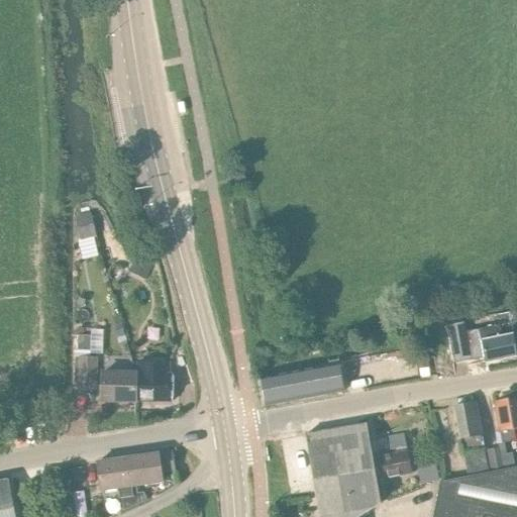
[(229,180),(230,182),(244,177),(240,167),(226,171),(229,180)]
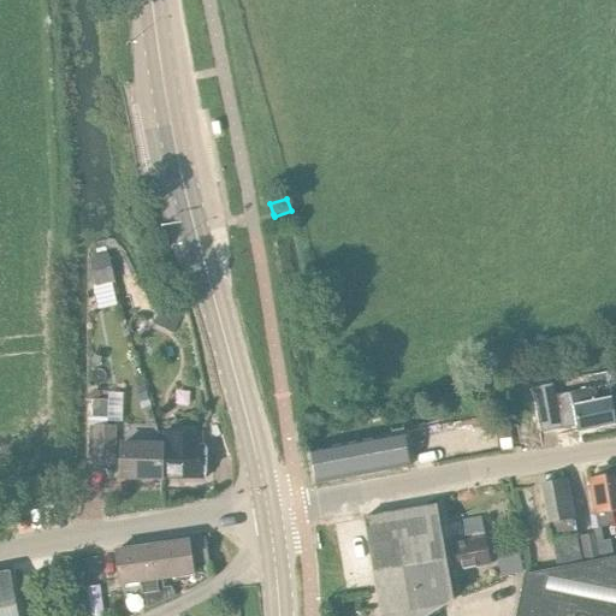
[(88,255),(95,282),(113,278),(106,252),(88,255)]
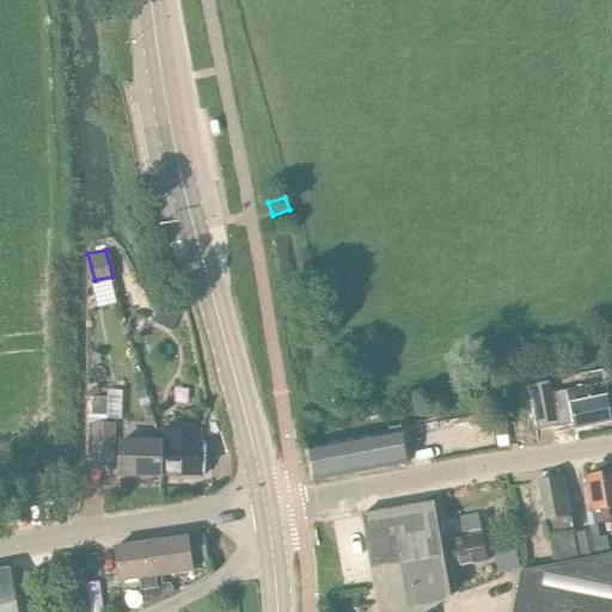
[(163,299),(152,320),(172,331),(183,310),(163,299)]
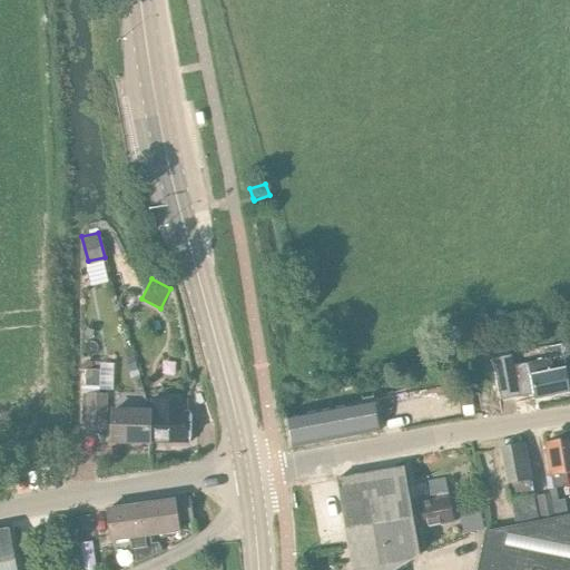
[(511,355),(492,359),(500,400),(533,394),(534,400),(569,393),(568,390),(569,390),(569,369),(564,371),(564,370),(552,372),(549,359),(513,366),(511,355)]
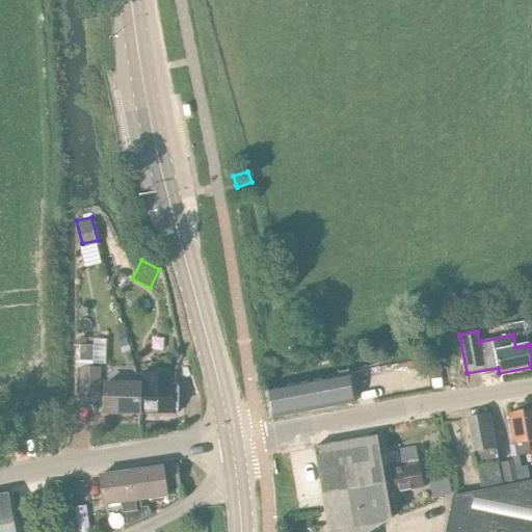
[(125,337),(116,340),(121,353),(129,350),(125,337)]
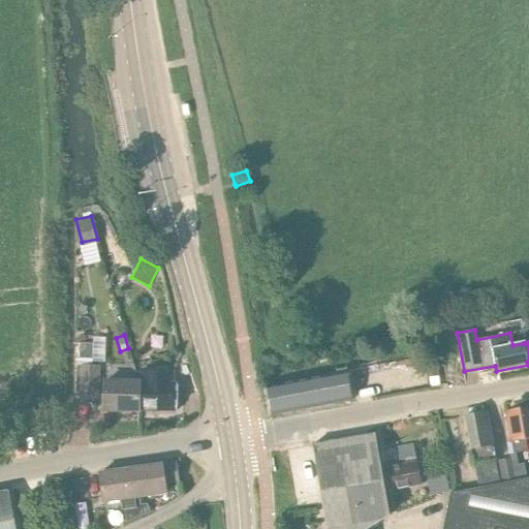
[(78,342),(78,358),(91,358),(92,342),(78,342)]
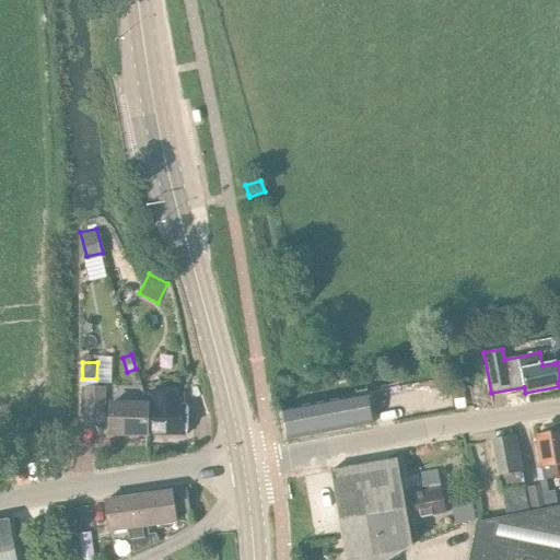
[(181,373),(177,383),(185,385),(188,376),(181,373)]
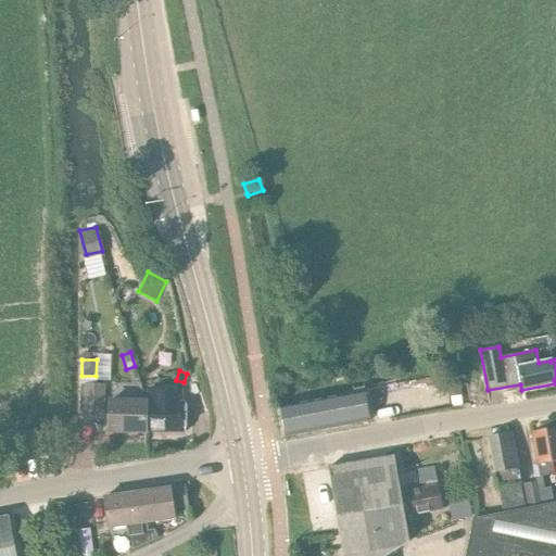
[(101,417),(102,381),(85,381),(84,416),(101,417)]
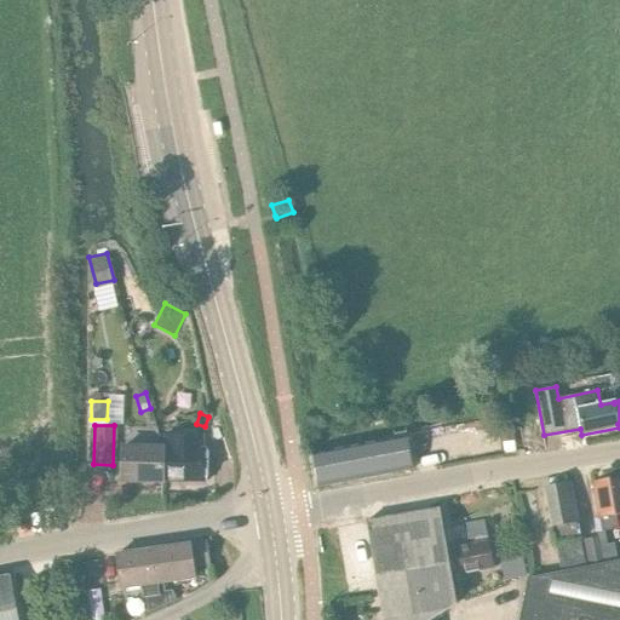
[(512,429),(498,431),(501,454),(516,452),(512,429)]
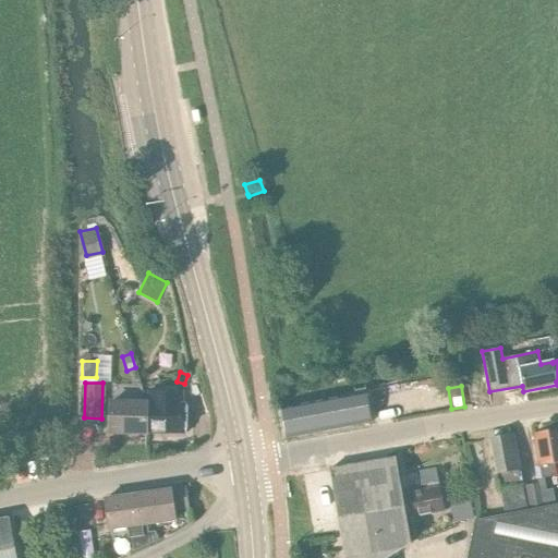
[(147,405),(146,433),(147,433),(184,433),(185,407),(183,407),(182,407),(182,392),(177,392),(168,392),(147,392),(147,403),(147,405)]
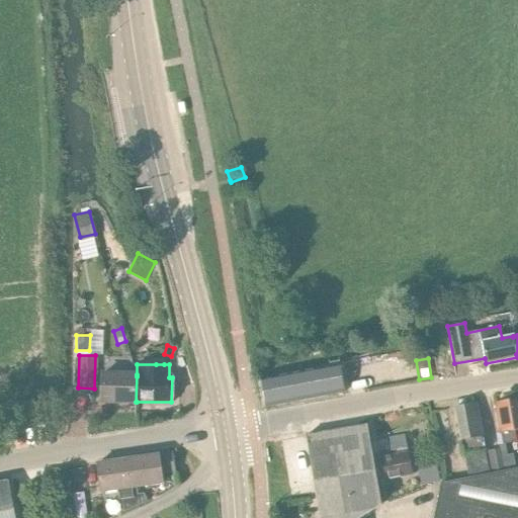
[(338,364),(260,379),(265,408),(344,393),(338,364)]
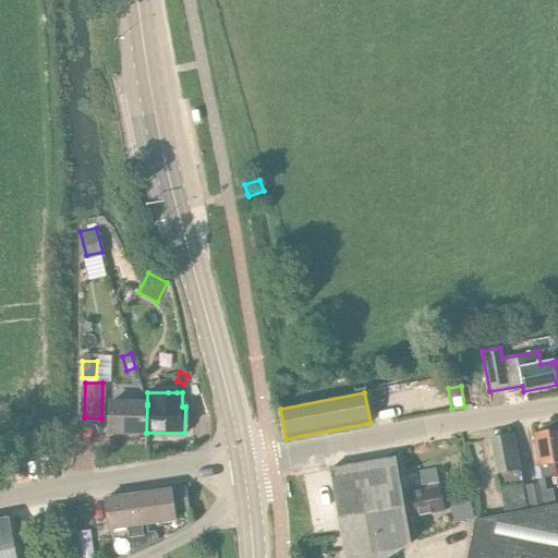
[(109,402),(108,434),(146,434),(146,433),(147,405),(147,403),(109,402)]
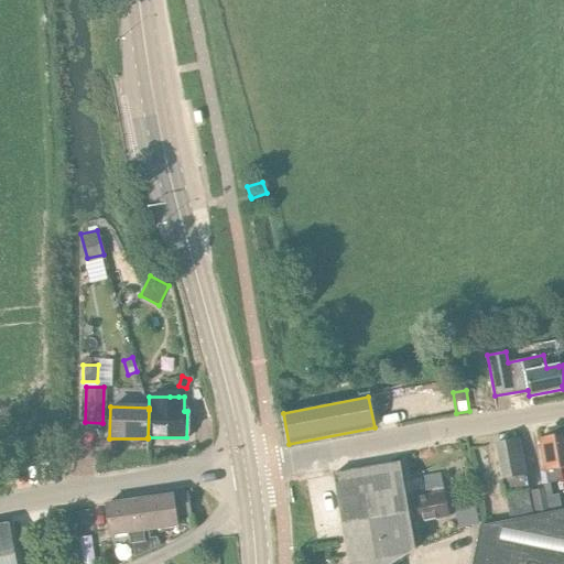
[(545,513),(551,512),(551,510),(561,508),(559,494),(552,495),(551,488),(550,484),(562,481),(560,469),(563,468),(563,434),(539,437),(543,472),(539,473),(542,489),(531,491),(533,502),(535,516),(545,513)]
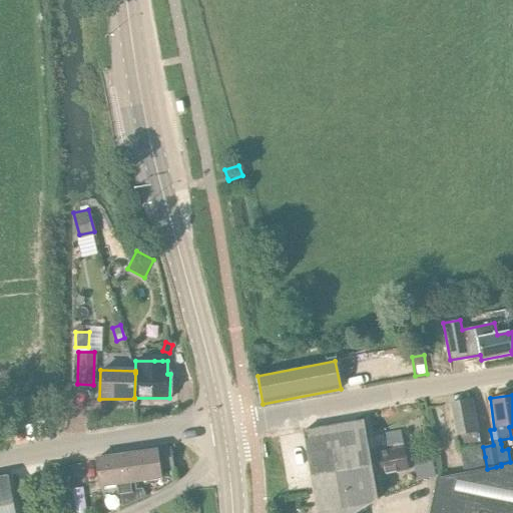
[(472,399),(450,404),(464,473),(487,469),(485,457),(483,447),(481,447),(472,399)]
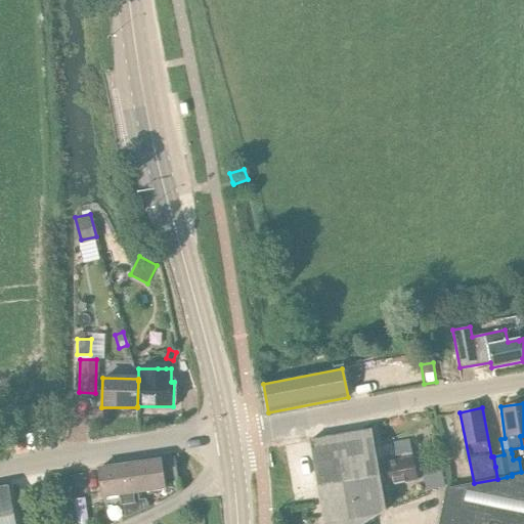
[(322,523),(360,523),(384,507),(370,430),(308,441),(322,523)]
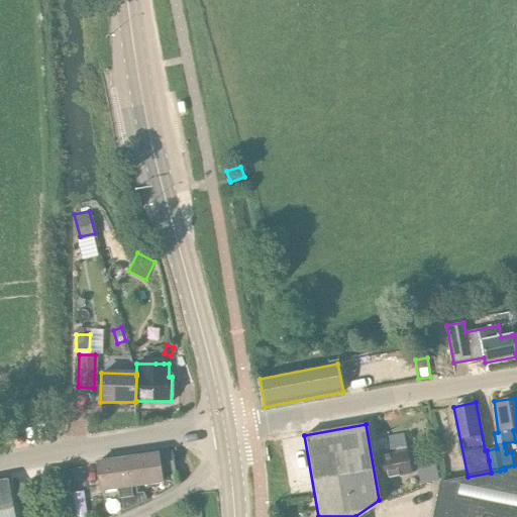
[(378,451),(382,480),(411,475),(404,433),(388,436),(390,449),(378,451)]
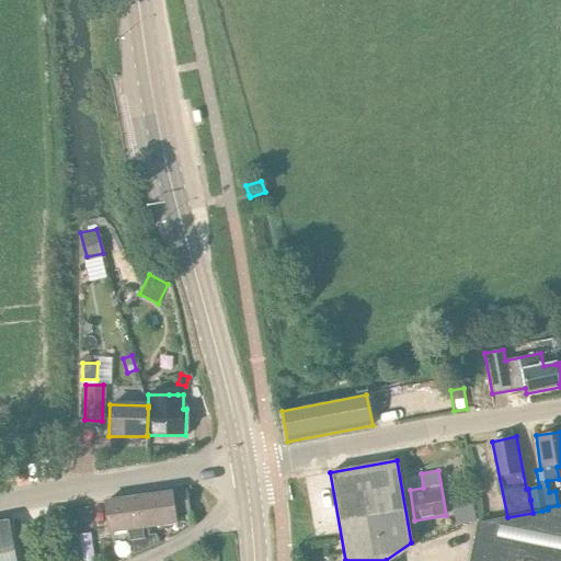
[(138,496),(145,549),(157,544),(156,534),(149,535),(147,527),(175,523),(174,513),(189,511),(185,493),(171,495),(171,491),(138,496)]
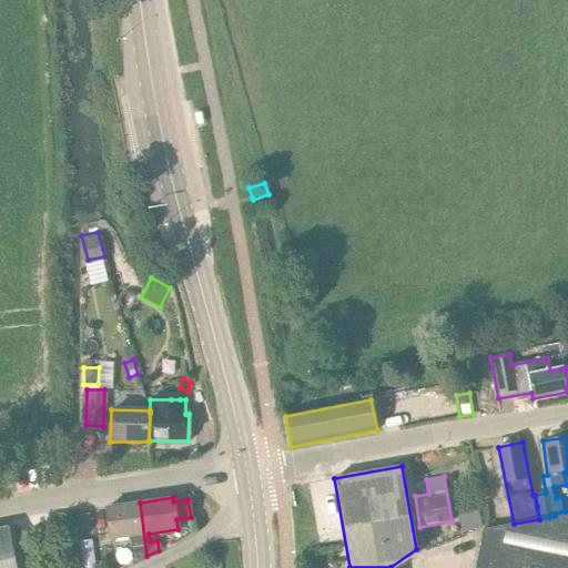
[(134,561),(146,556),(140,503),(105,508),(111,541),(129,539),(131,548),(132,548),(134,561)]
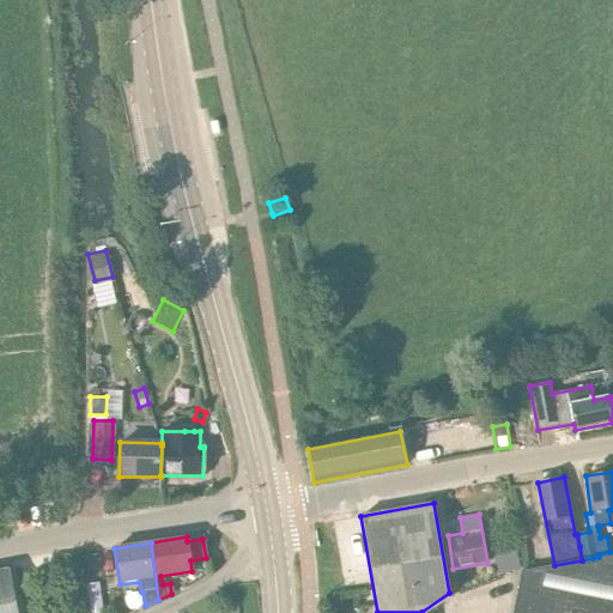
[(514,542),(493,546),(498,575),(520,571),(514,542)]
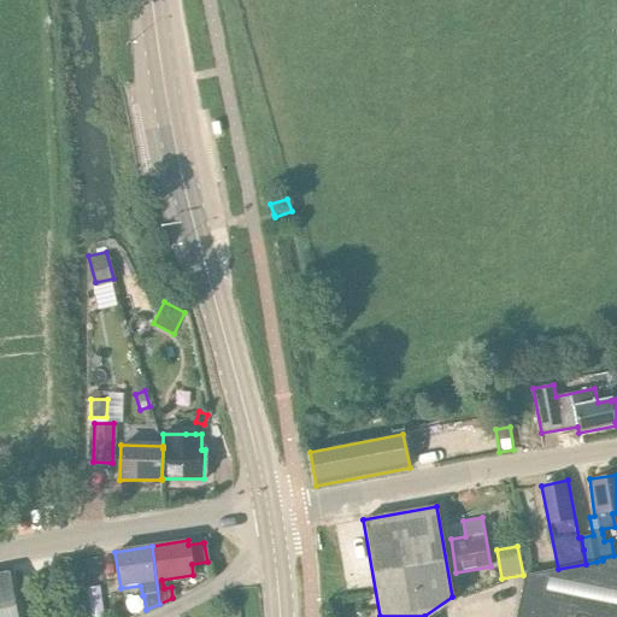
[(616,616),(616,557),(603,560),(597,562),(586,564),(558,569),(523,576),(515,616),(616,616)]
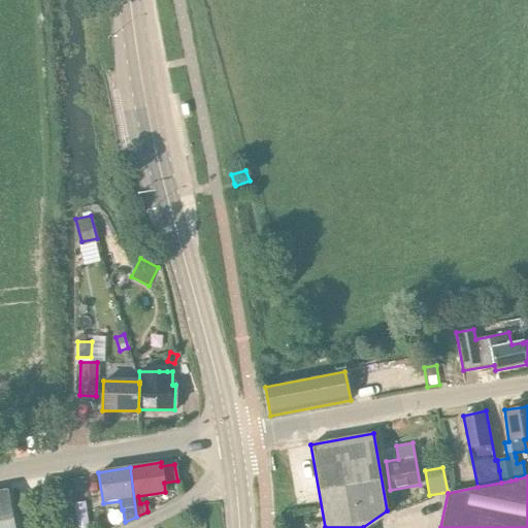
[(0,491),(0,527),(13,527),(6,491),(0,491)]
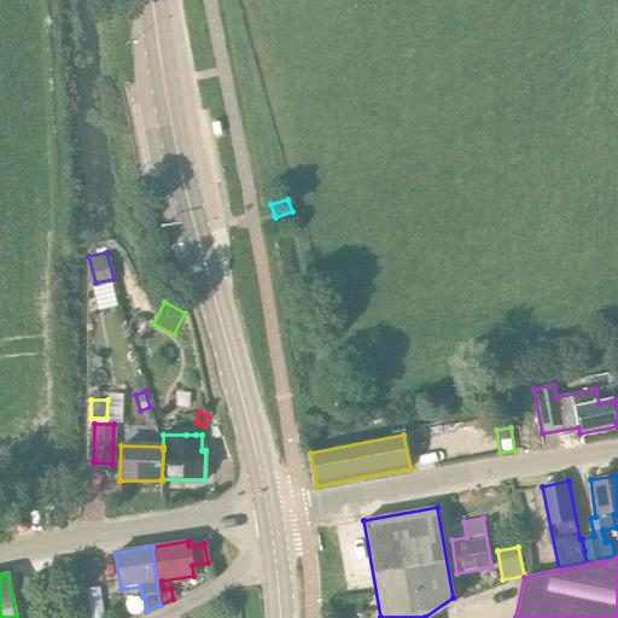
[(429,617),(454,601),(453,598),(425,617),(429,617)]
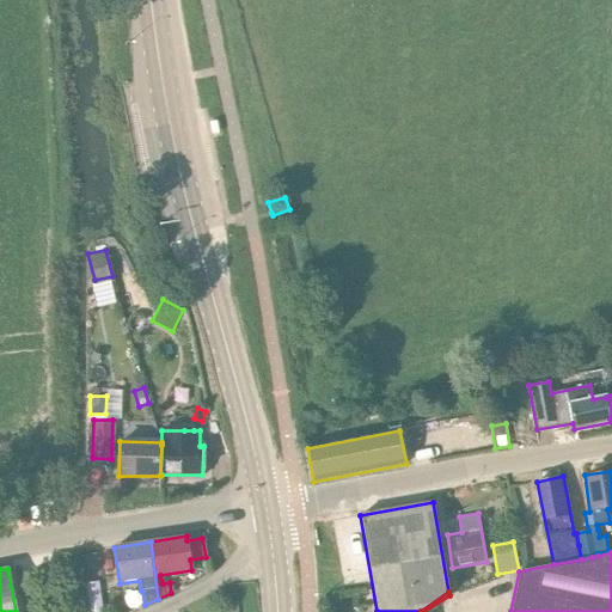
[(104,594),(89,597),(90,611),(105,610),(104,594)]
